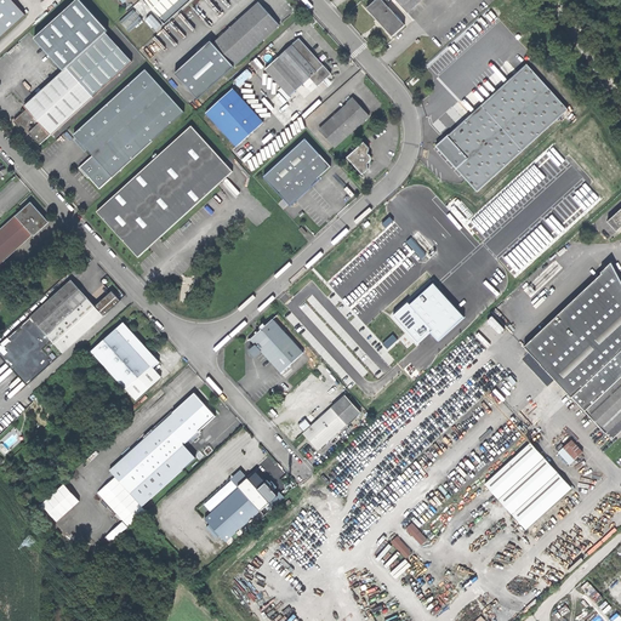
[(0,0),(0,38),(24,16),(10,0),(0,0)]
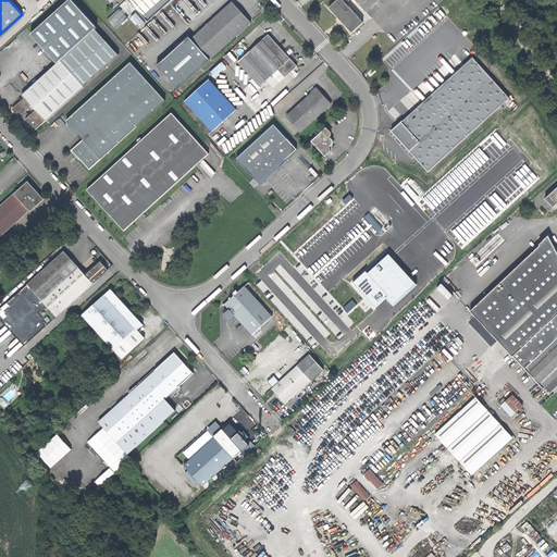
[(72,0),(69,0),(31,35),(57,63),(95,28),(97,27),(72,0)]
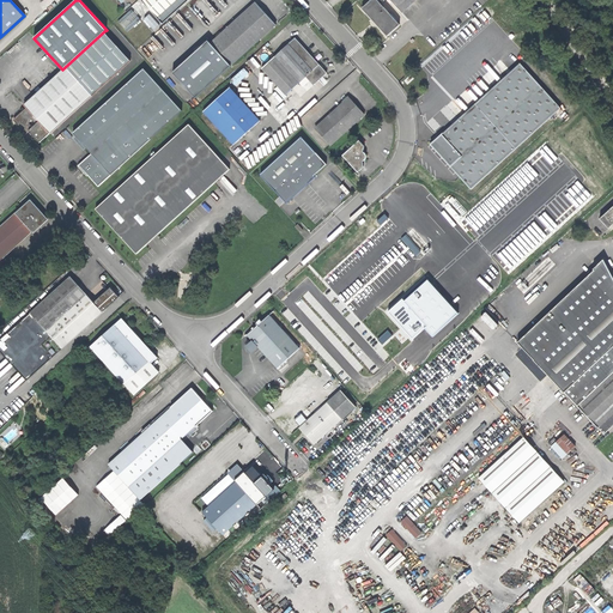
[(190,0),(140,0),(163,25),(190,0)]
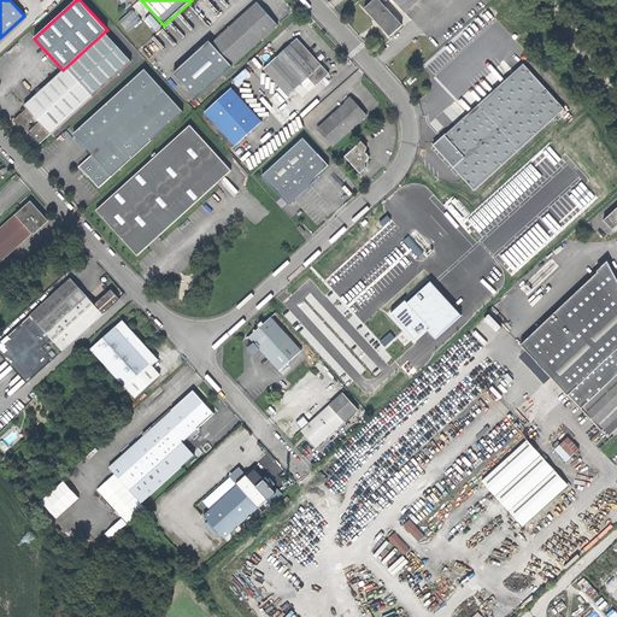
[(394,0),(406,12),(418,0),(372,0),(365,7),(366,9),(368,6),(382,21),(392,33),(391,35),(404,24),(385,3),(387,0),(394,0)]
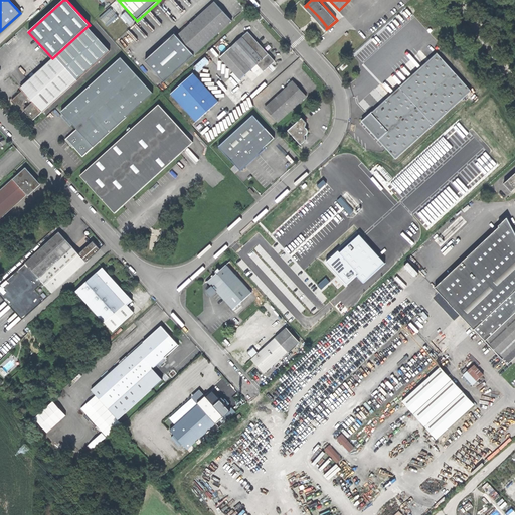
[(194,55),(232,21),(215,2),(177,36),(194,55)]
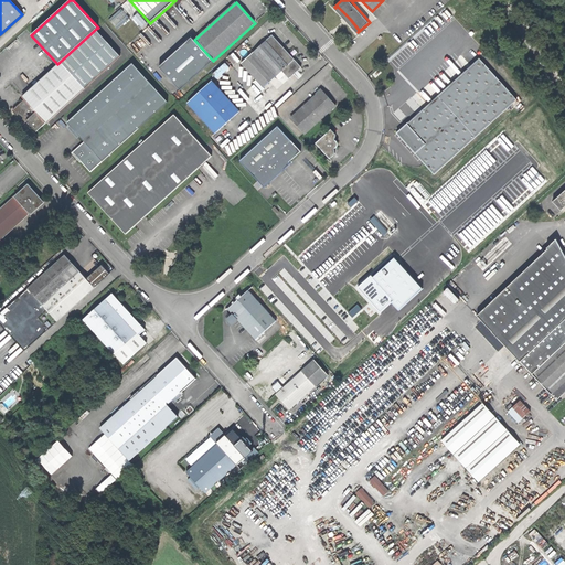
[(123,8),(109,19),(118,29),(130,18),(123,8)]
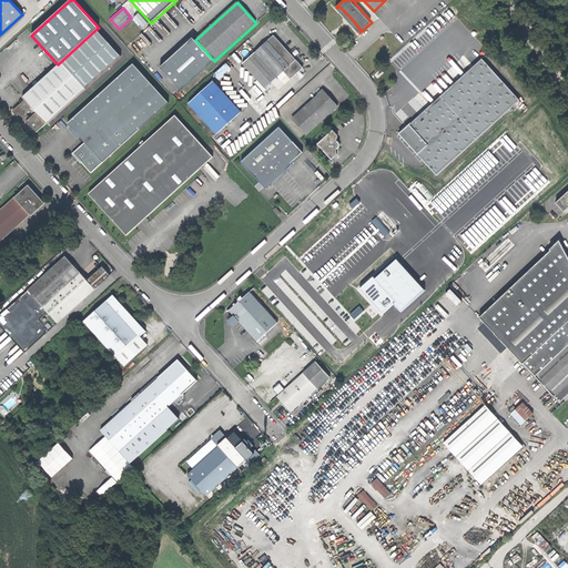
[(141,12),(135,17),(143,28),(149,23),(141,12)]
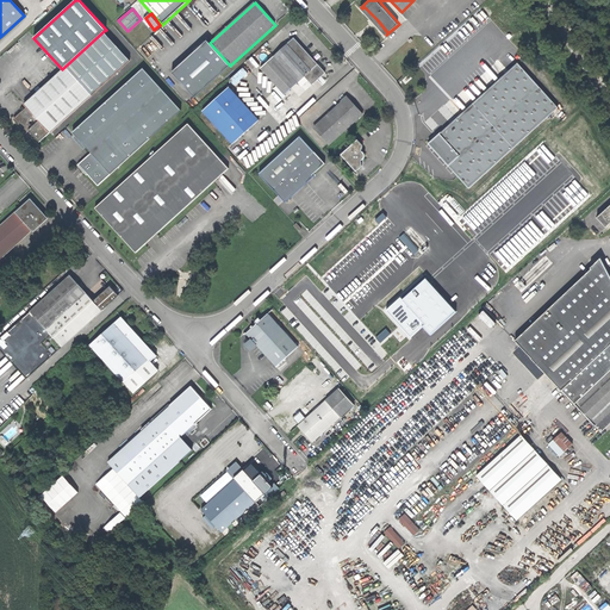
[(130,60),(104,31),(62,69),(24,105),(26,107),(14,119),(22,128),(26,132),(29,130),(39,142),(92,94),(92,95),(130,60)]
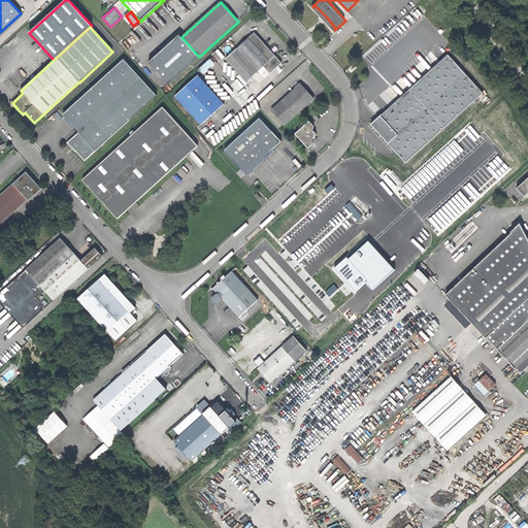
[(270,74),(282,64),(268,48),(254,34),(237,50),(258,72),(264,67),(270,74)]
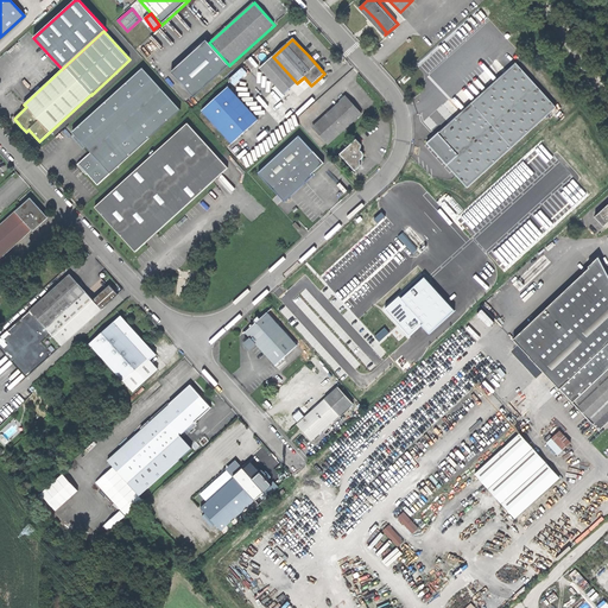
[(209,43),(207,40),(171,73),(195,97),(229,65),(209,43)]
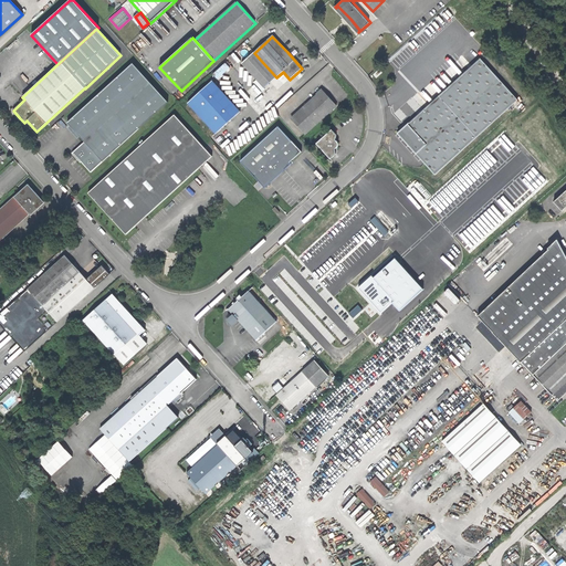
[(263,90),(276,77),(254,53),(241,64),(263,90)]
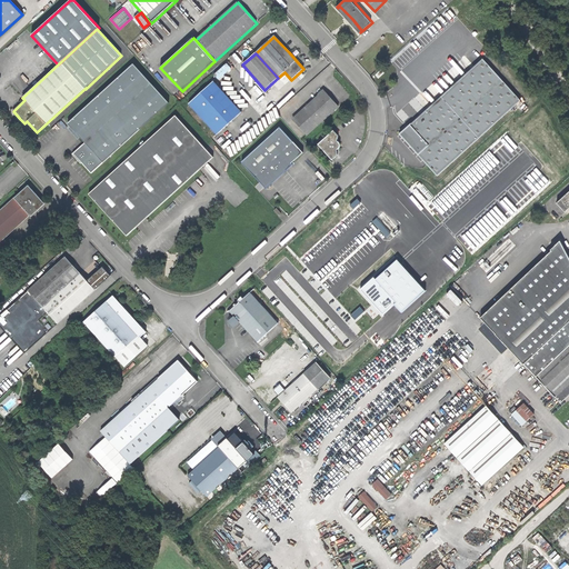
[(438,176),(520,100),(482,59),(419,117),(400,133),(438,176)]
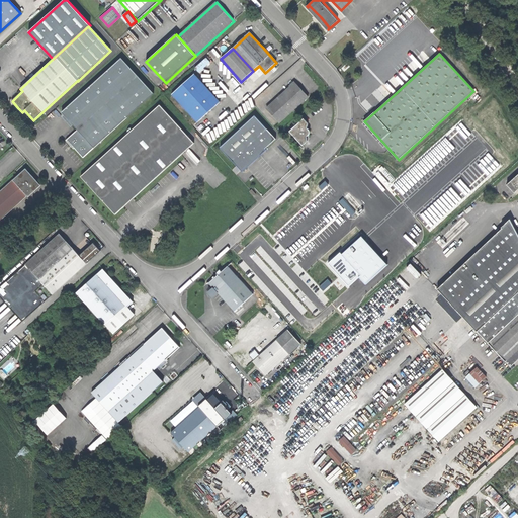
[(154,93),(121,58),(62,112),(78,130),(67,140),(83,158),(154,93)]
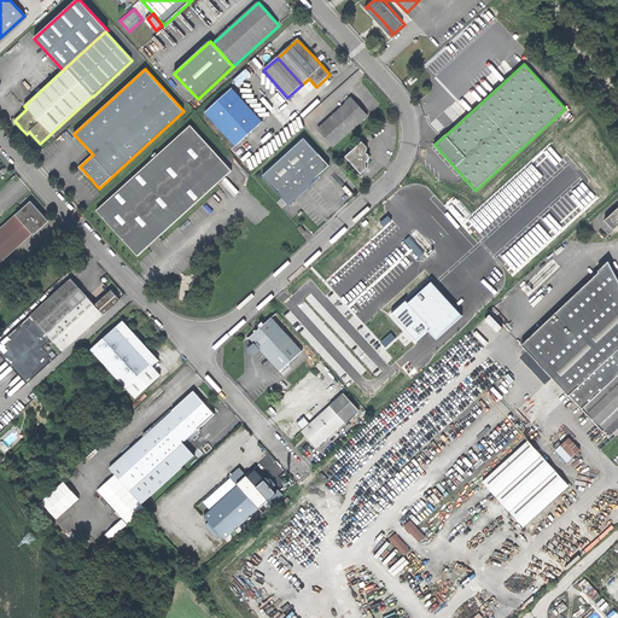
[(234,80),(239,85),(252,75),(249,69),(234,80)]
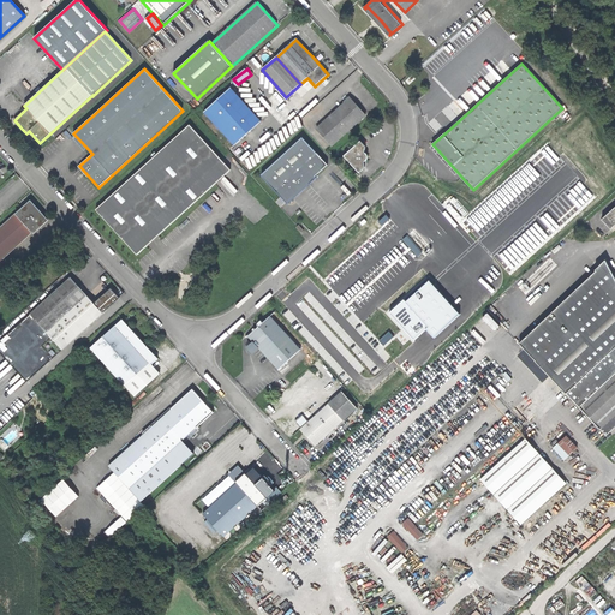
[(204,112),(234,145),(262,121),(231,88),(204,112)]
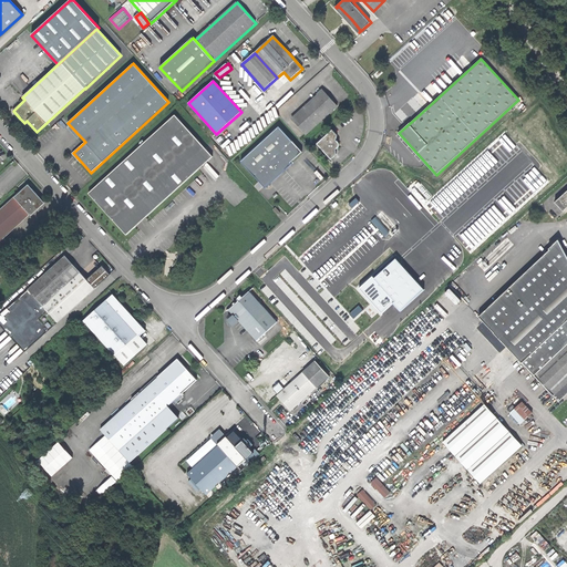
[(306,134),(338,106),(328,96),(323,90),(291,119),(306,134)]
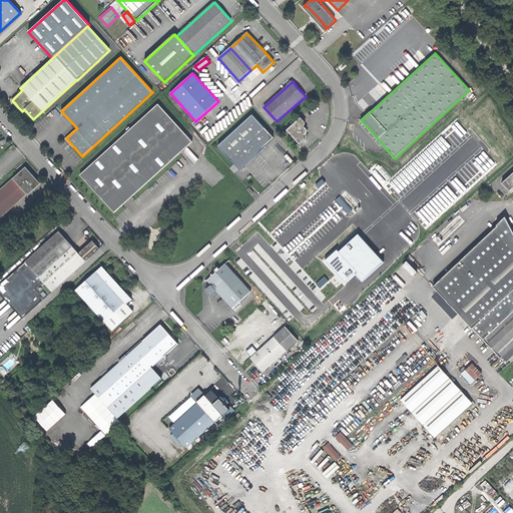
[(98,195),(114,212),(192,141),(158,104),(79,175),(98,195)]
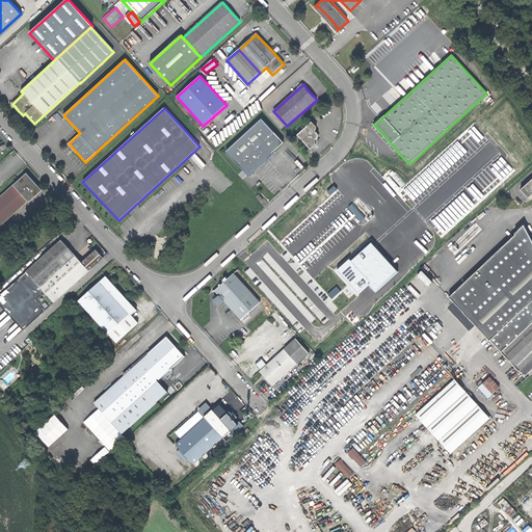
[(262,118),(225,151),(248,176),(267,158),(268,159),(271,156),(274,154),(273,153),(284,142),(262,118)]
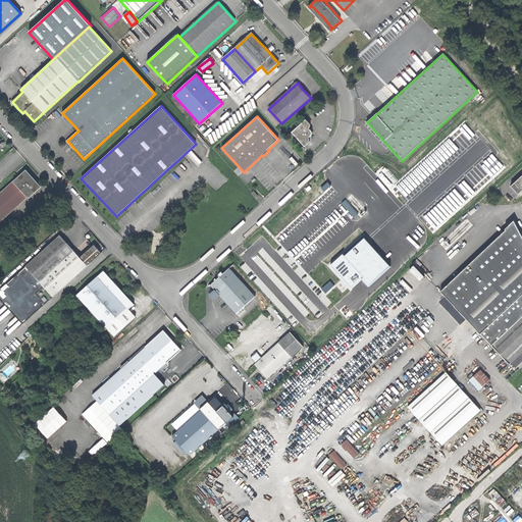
[(310,142),(309,138),(310,137),(310,129),(309,128),(311,124),(306,119),(292,133),(305,147),(310,142)]
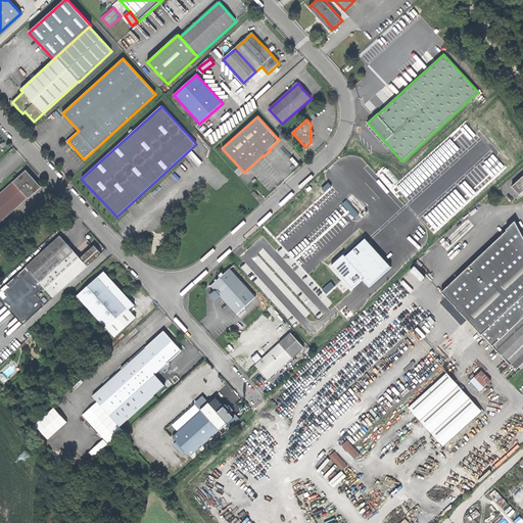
[(41,188),(41,187),(34,179),(27,171),(0,194),(0,222),(28,198),(29,199),(41,188)]
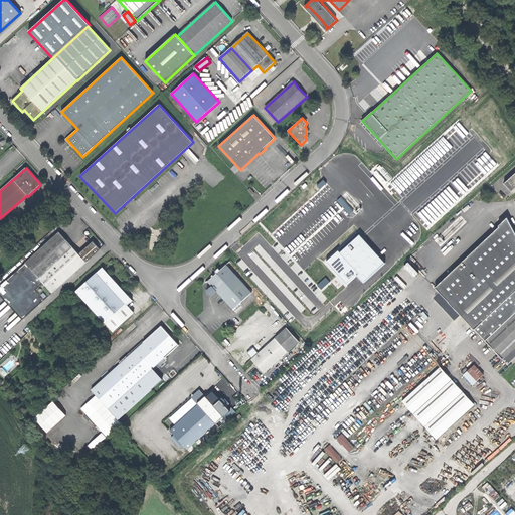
[(514,173),(503,184),(510,192),(514,187),(514,173)]
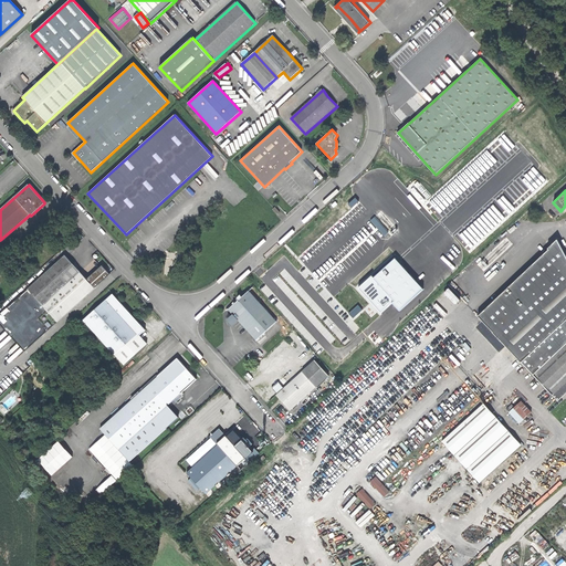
[(565,257),(557,240),(547,249),(548,249),(478,316),(493,332),(492,333),(521,363),(522,363),(557,401),(565,392),(565,257)]
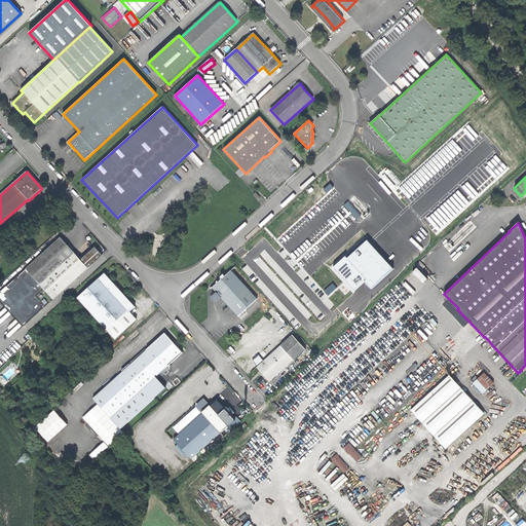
[(88,267),(102,255),(96,247),(81,260),(74,251),(61,237),(0,292),(0,300),(24,326),(88,267)]
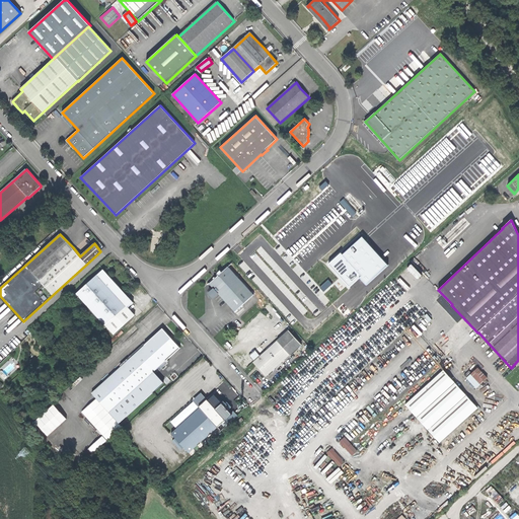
[(235,312),(253,295),(228,267),(232,264),(232,263),(222,272),(220,271),(218,273),(217,274),(217,275),(218,276),(219,277),(216,279),(216,278),(215,278),(214,277),(213,278),(214,279),(209,284),(210,284),(235,312)]
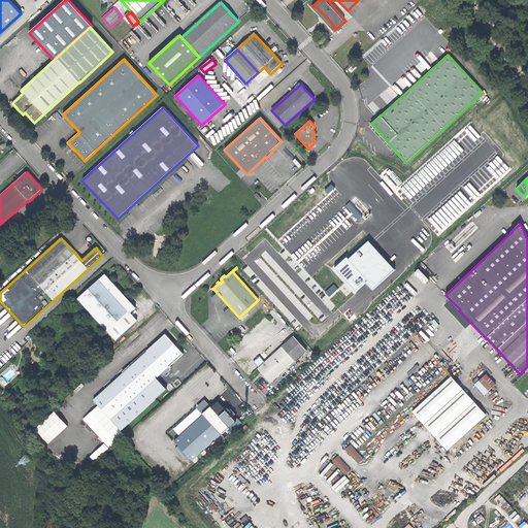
[(116,340),(137,321),(130,314),(135,308),(125,296),(105,274),(78,298),(102,326),(105,329),(116,340)]
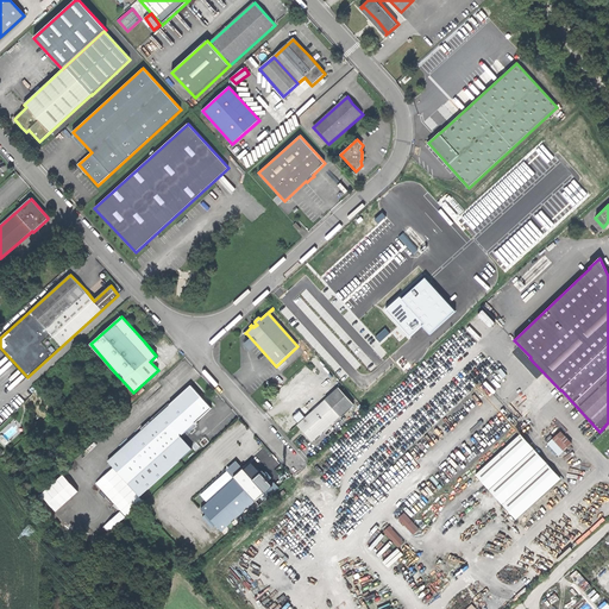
[(139,496),(193,449),(181,435),(212,408),(206,402),(201,397),(190,385),(174,401),(170,405),(151,422),(108,462),(139,496)]
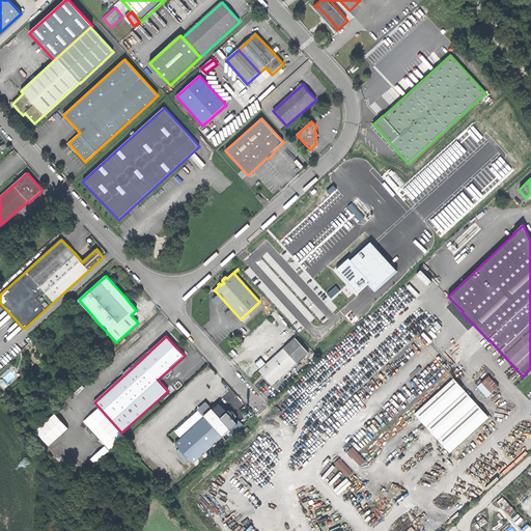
[(272,385),(308,353),(296,338),(259,370),(263,375),(272,385)]
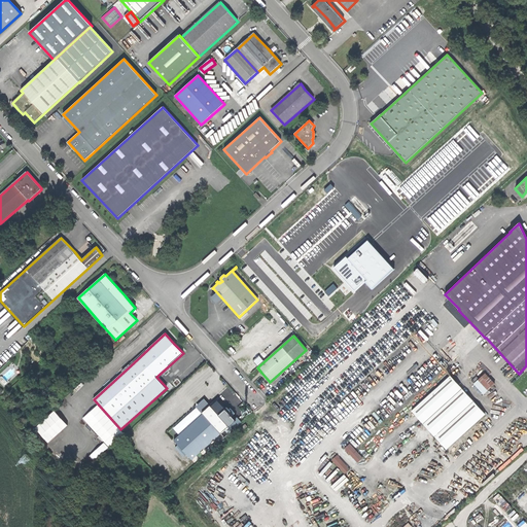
[(129,364),(131,365),(147,350),(146,349),(129,364)]
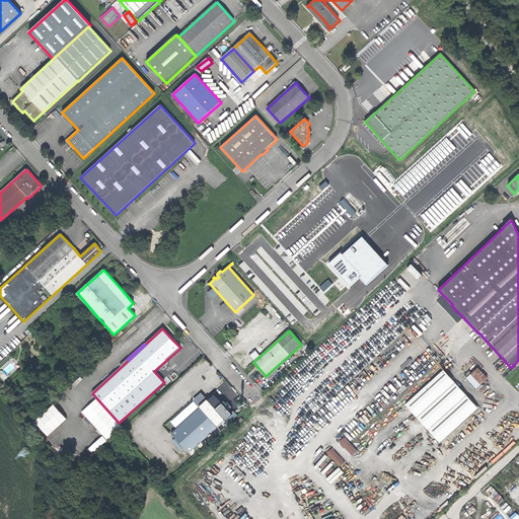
[(479,384),(487,378),(477,368),(470,374),(479,384)]
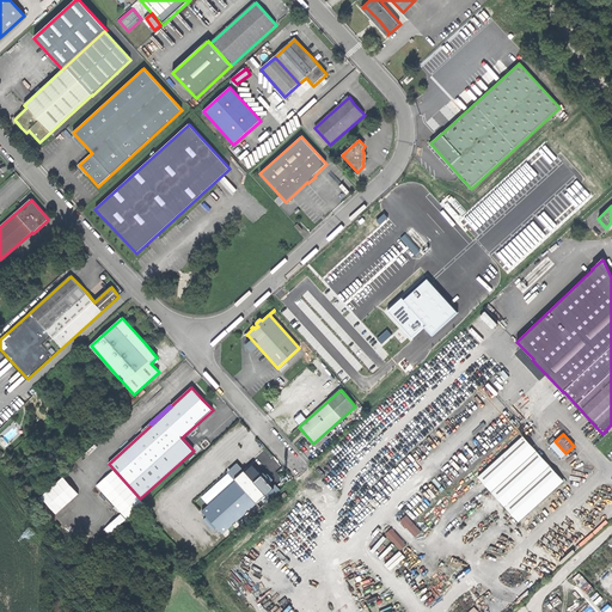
[(518,521),(562,481),(522,436),(477,477),(518,521)]
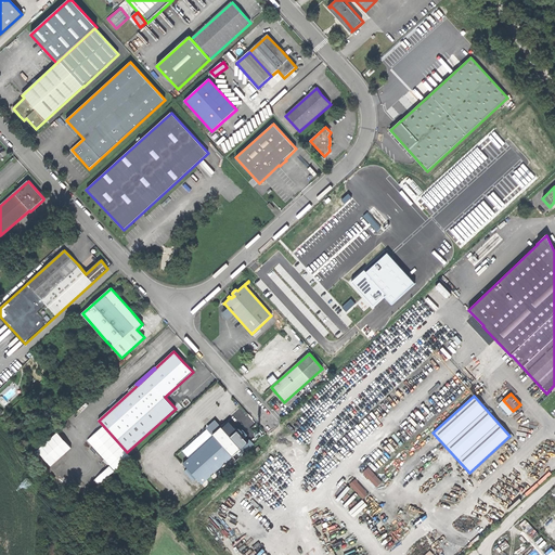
[(510,414),(513,411),(503,400),(500,403),(510,414)]
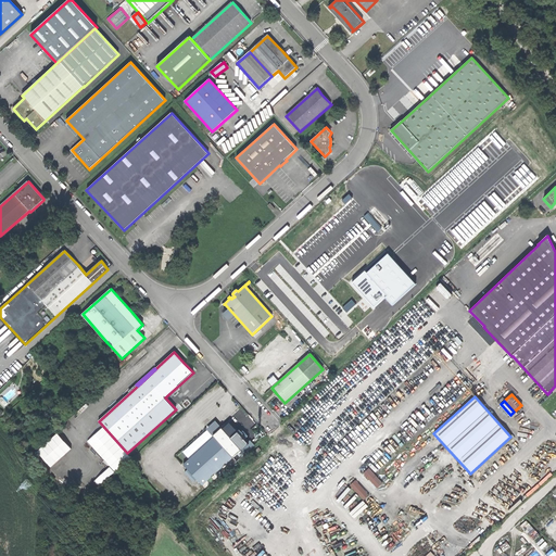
[(206,429),(213,436),(222,428),(215,420),(206,429)]
